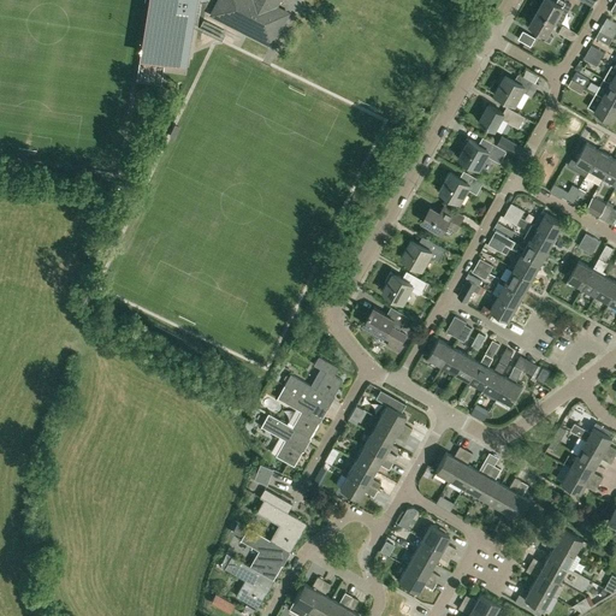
[(147,0),(138,57),(185,65),(196,0),(147,0)]
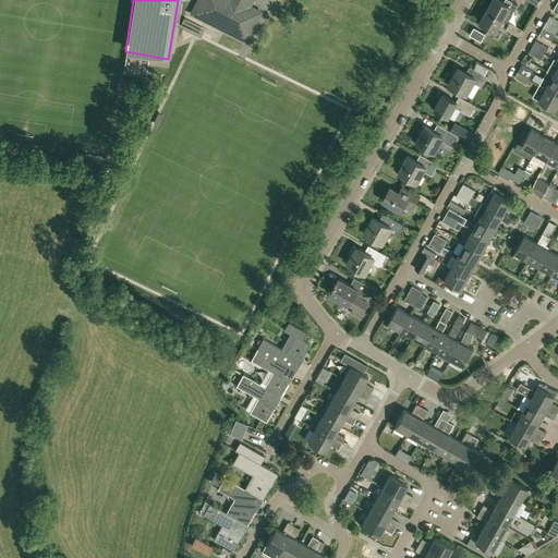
[(197,0),(192,13),(245,40),(261,11),(247,4),(250,0),(197,0)]
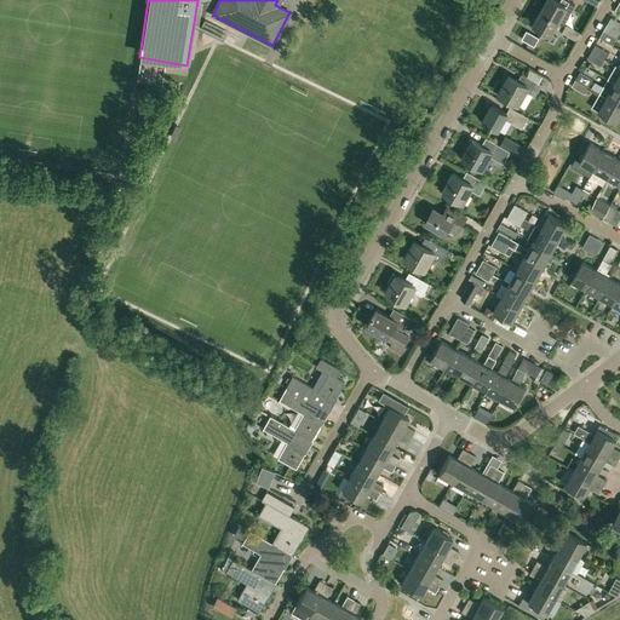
[(556,0),(545,0),(541,10),(558,19),(566,6),(572,10),(574,4),(568,0),(560,0),(560,1),(556,0)]
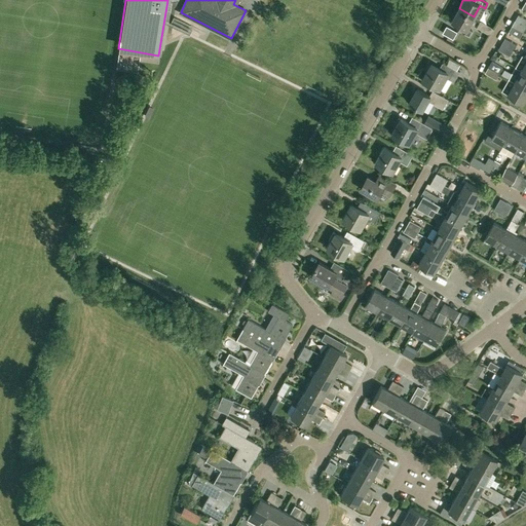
[(467,28),(474,16),(459,8),(452,21),(460,26),(458,30),(470,36),(472,31),(467,28)]
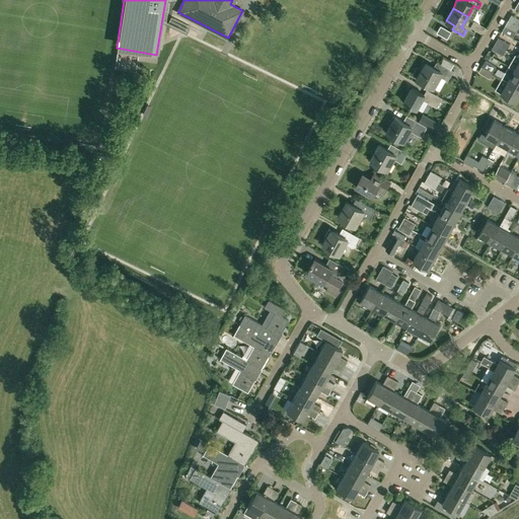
[(518,17),(511,14),(508,19),(518,25),(518,17)]
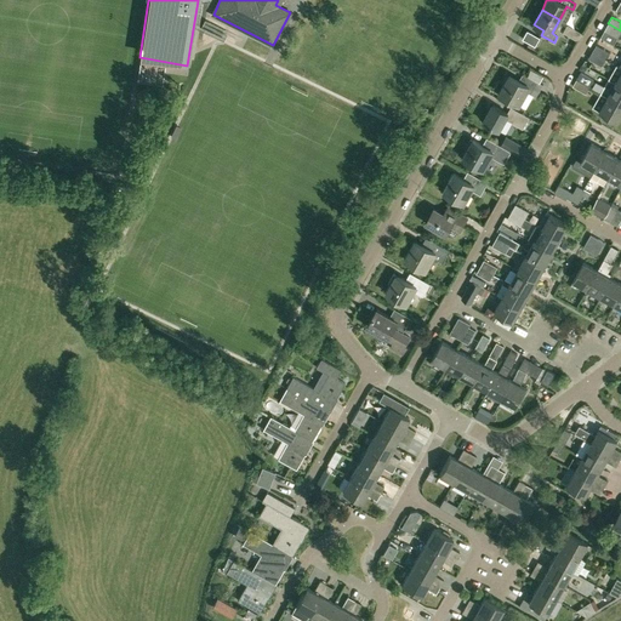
[(614,45),(620,30),(608,23),(600,36),(614,45)]
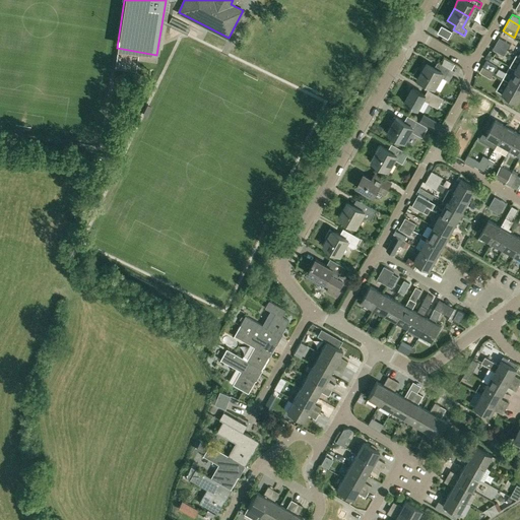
[(483,34),(488,27),(475,20),(471,26),(483,34)]
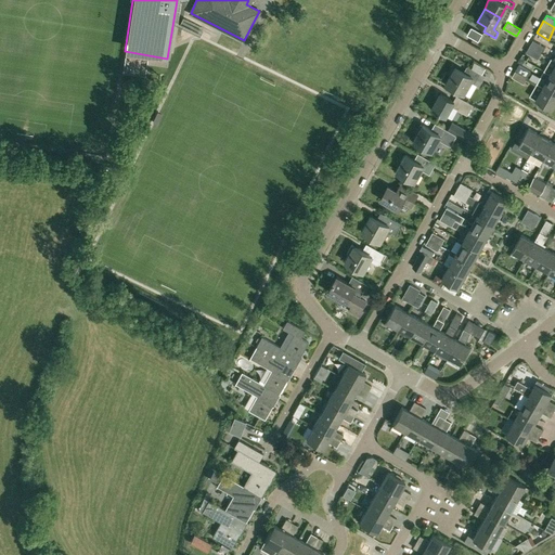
[(473,38),(477,40),(478,41),(482,33),(472,26),(467,34),(473,38)]
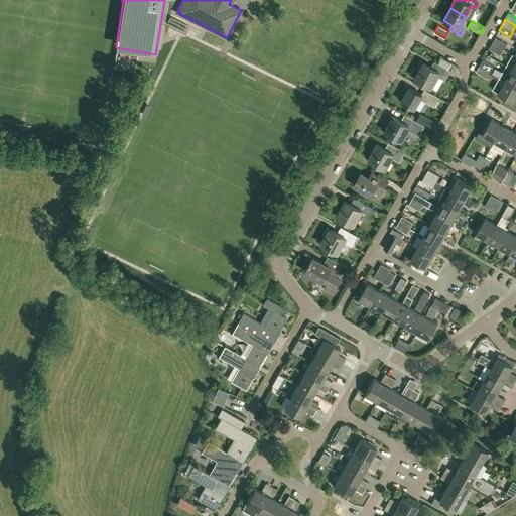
[(496,36),(492,42),(503,48),(506,43),(496,36)]
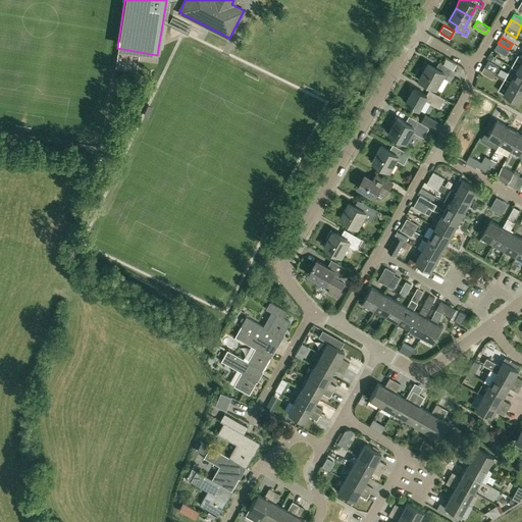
[(506,55),(509,49),(498,43),(494,49),(506,55)]
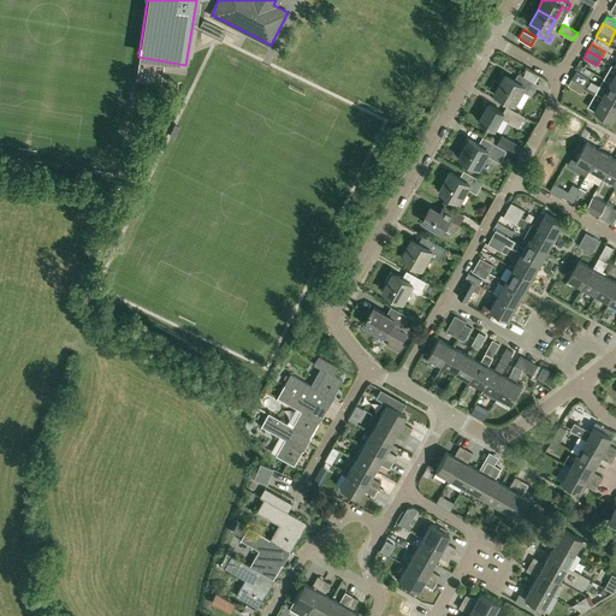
[(575,71),(572,78),(585,87),(588,80),(575,71)]
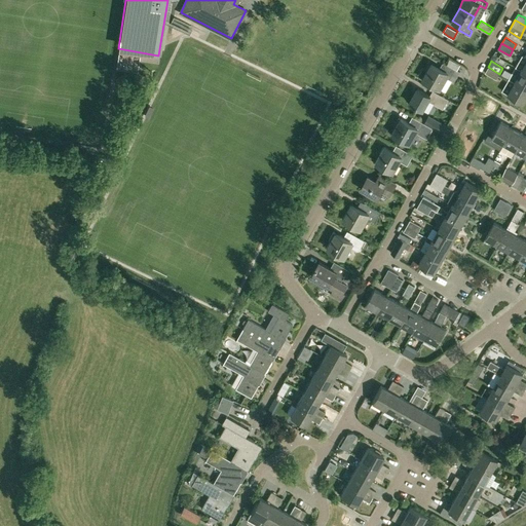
[(454,82),(459,72),(446,64),(443,70),(431,64),(422,78),(440,88),(446,77),(454,82)]
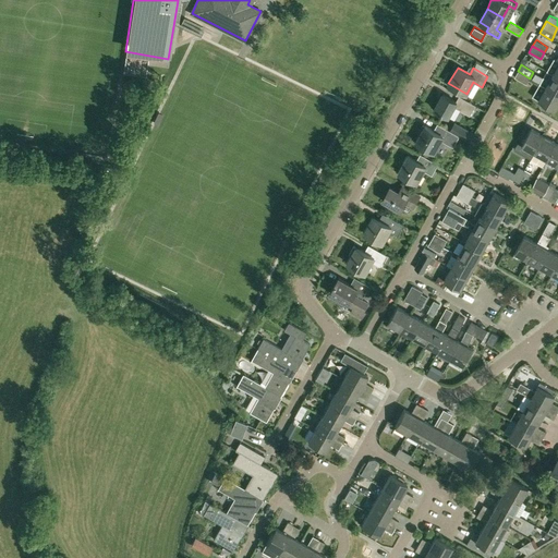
[(526,84),(530,79),(518,71),(514,76),(526,84)]
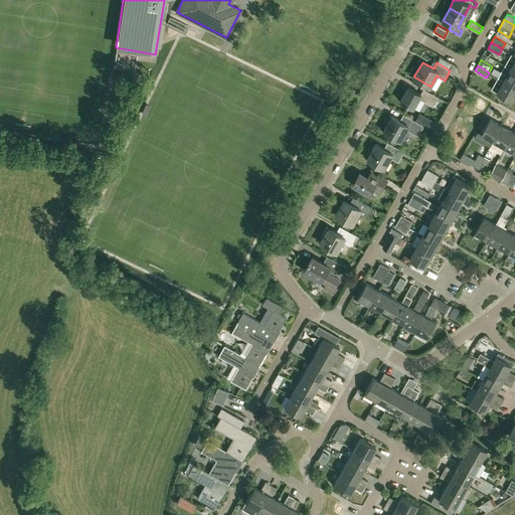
[(510,68),(504,65),(498,77),(504,80),(514,87),(514,71),(510,69),(510,68)]
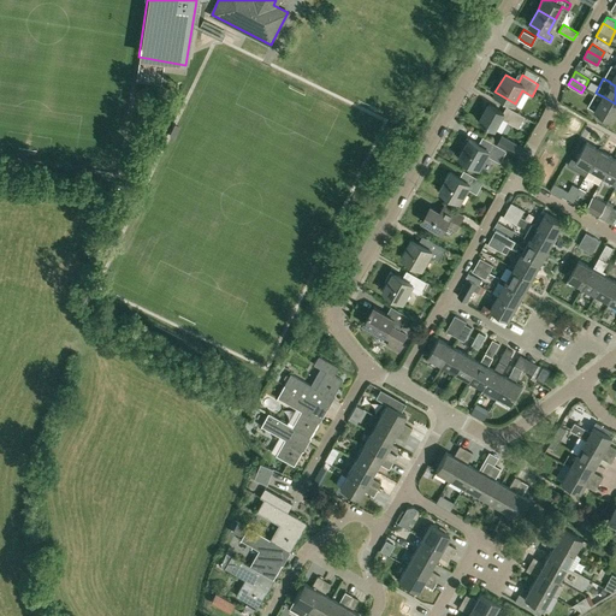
[(615,114),(615,104),(603,96),(594,111),(612,122),(615,114)]
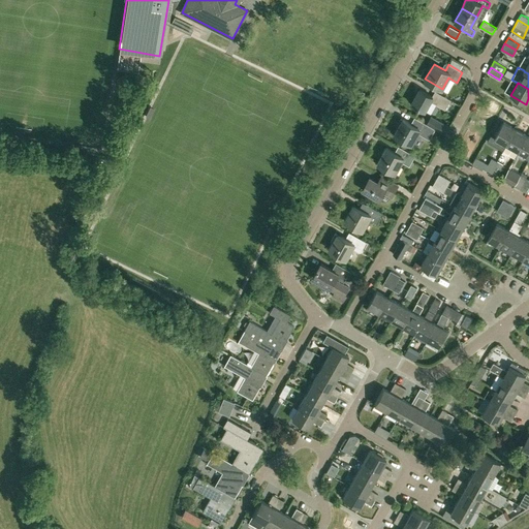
[(444,109),(450,99),(438,92),(435,97),(419,89),(411,103),(425,111),(430,100),(444,109)]
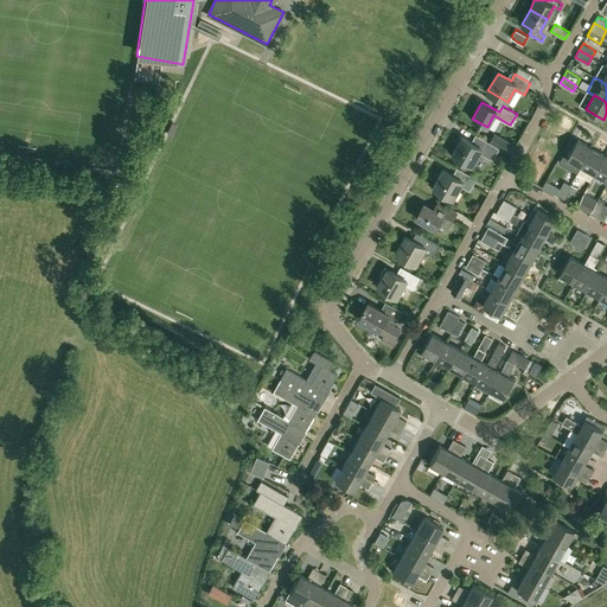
[(515,145),(494,133),(490,141),(510,153),(515,145)]
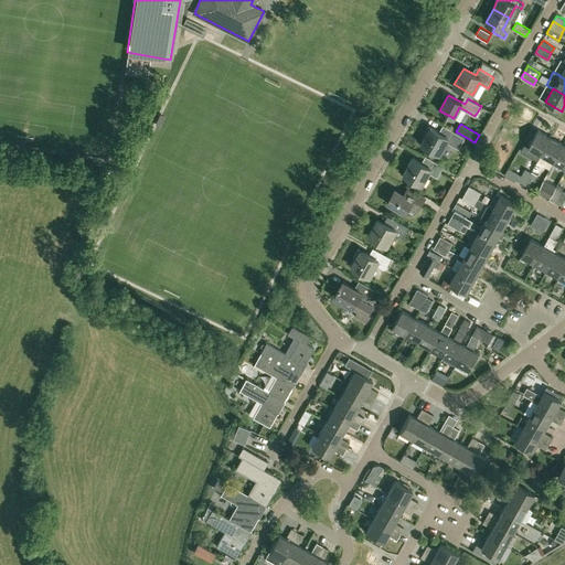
[(443,134),(430,127),(428,126),(423,134),(425,135),(420,144),(439,153),(446,141),(455,146),(458,140),(462,142),(465,138),(460,136),(446,127),(443,134)]
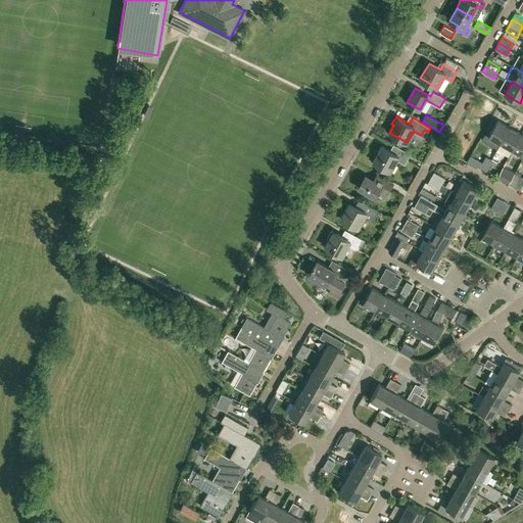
[(497,120),(493,128),(489,135),(488,136),(502,142),(510,127),(497,120)]
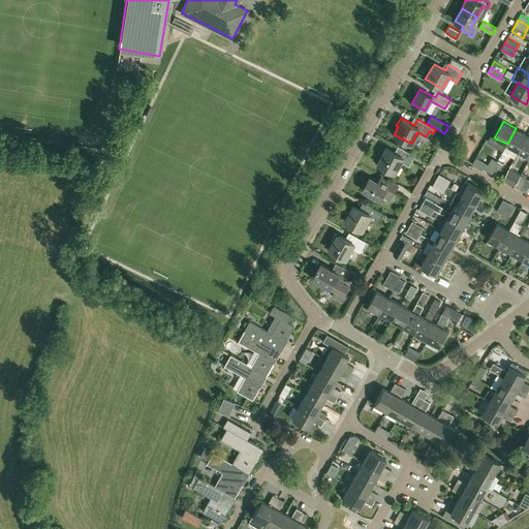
[(516,128),(507,144),(503,150),(516,156),(519,151),(527,135),(516,128)]
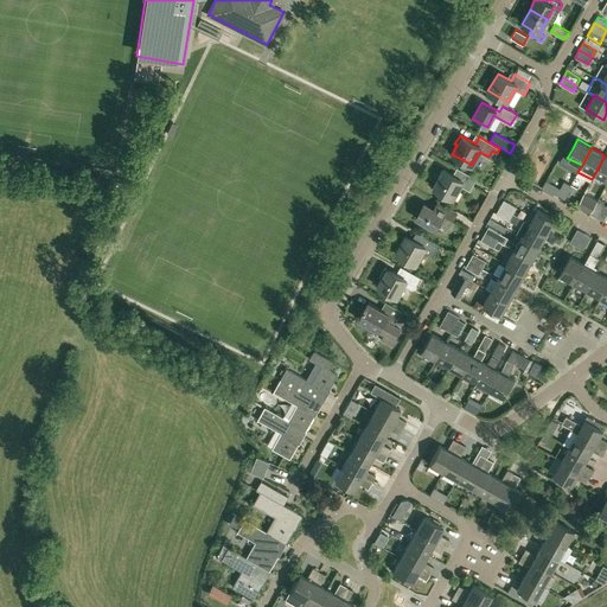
[(595,173),(606,179),(606,155),(605,155),(595,173)]
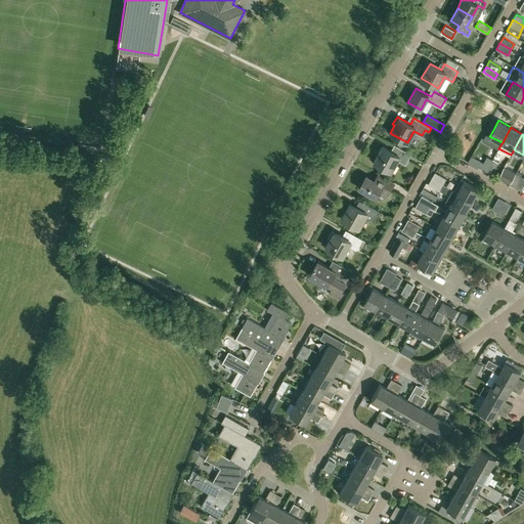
[(405,164),(411,154),(398,146),(395,153),(383,146),(375,162),(391,171),(397,160),(405,164)]
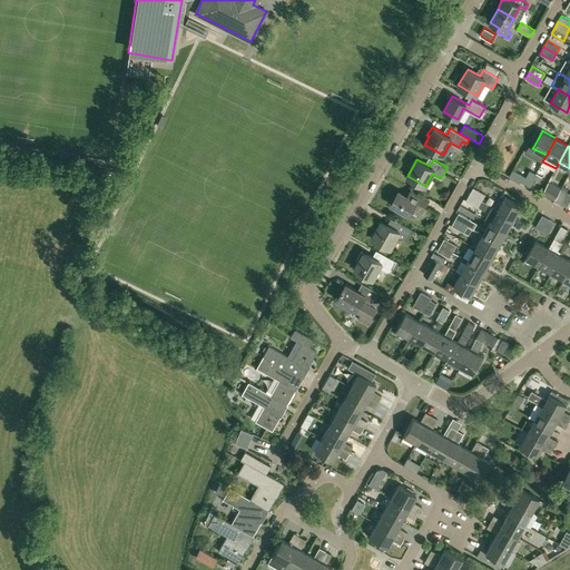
[(522,182),(529,185),(536,173),(530,169),(522,182)]
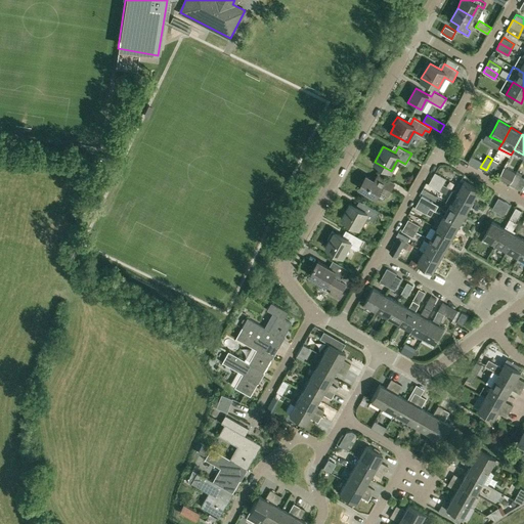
[(492,173),(498,163),(492,159),(486,170),(492,173)]
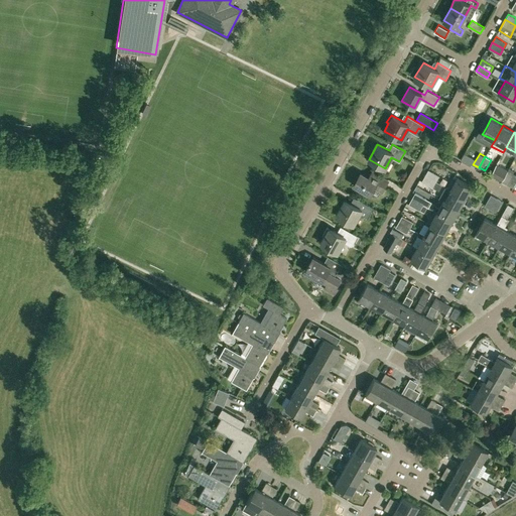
[(502,180),(508,169),(497,163),(491,174),(502,180)]
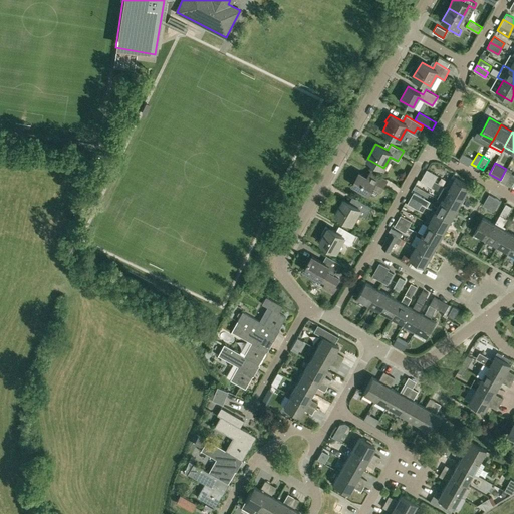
[(427,169),(424,175),(435,181),(438,175),(427,169)]
